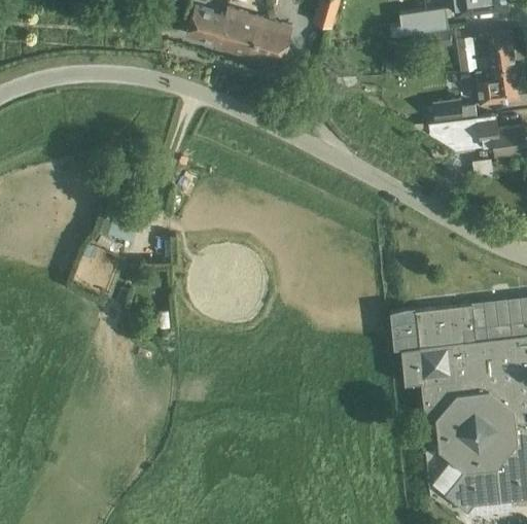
[(319,0),(312,23),(331,29),(340,0),(319,0)]
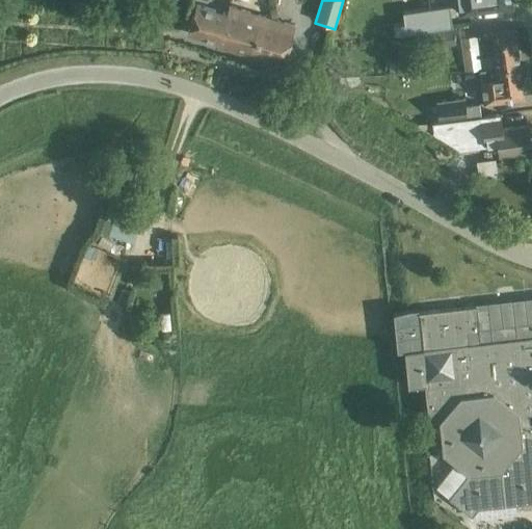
[(510,0),(457,0),(459,17),(512,9),(510,0)]
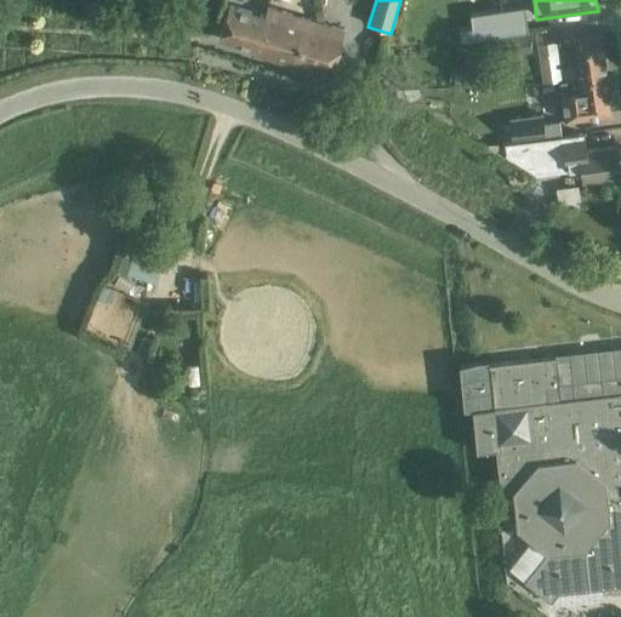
[(335,73),(346,35),(268,12),(266,21),(231,10),(221,41),(257,52),(255,57),(313,74),(314,67),(335,73)]
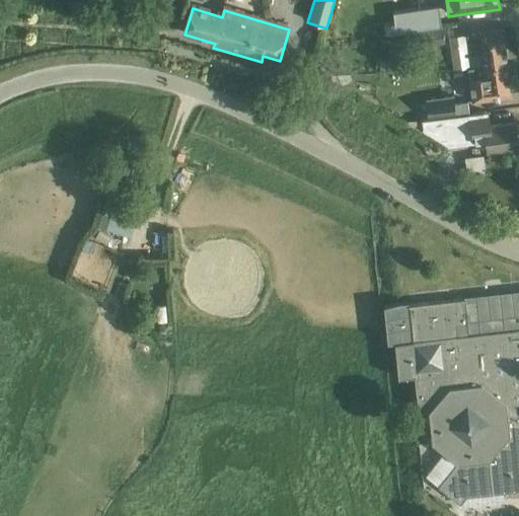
[(437,27),(434,8),(392,14),(393,25),(383,26),(384,38),(442,30),(441,27),(437,27)]
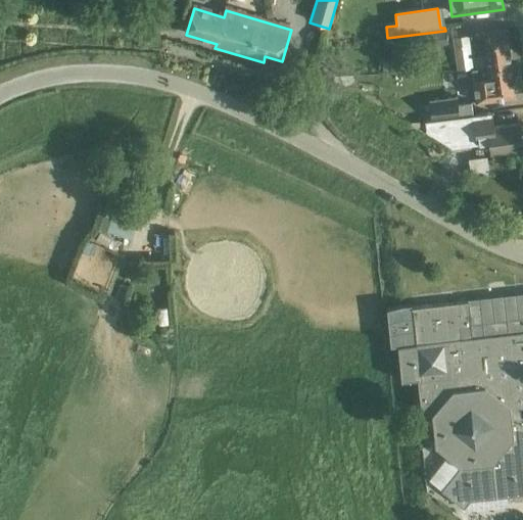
[(410,51),(419,50),(447,47),(446,32),(408,36),(410,51)]
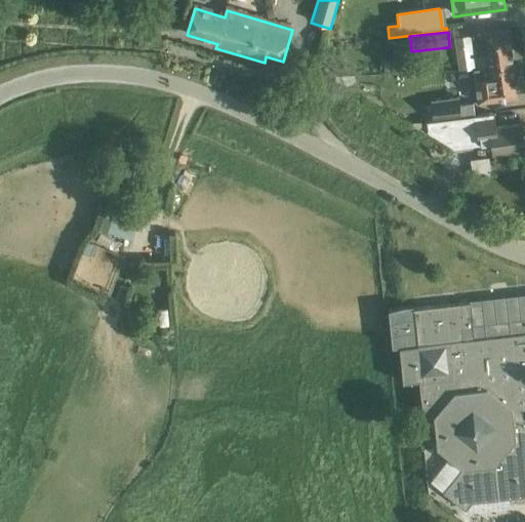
[(488,69),(512,66),(508,33),(471,38),(474,57),(486,55),(488,69)]
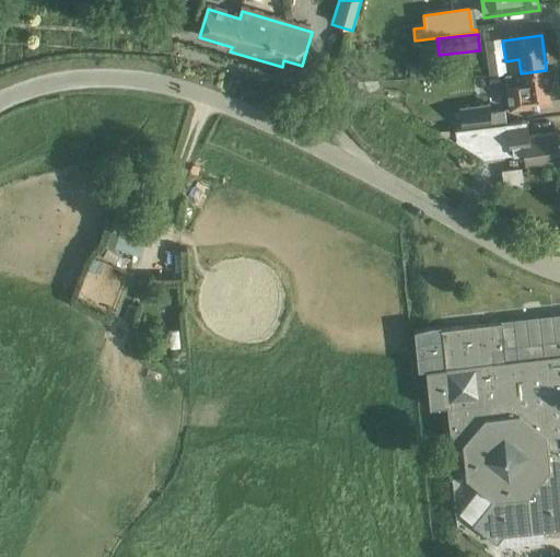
[(441,65),(409,68),(410,81),(442,79),(441,65)]
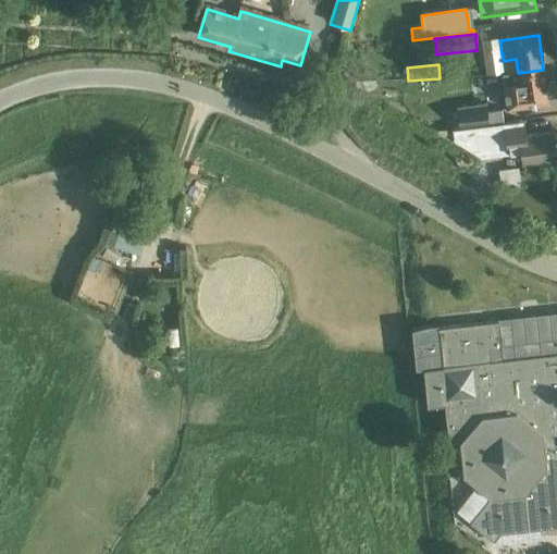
[(547,105),(543,70),(518,73),(519,86),(507,87),(509,110),(547,105)]
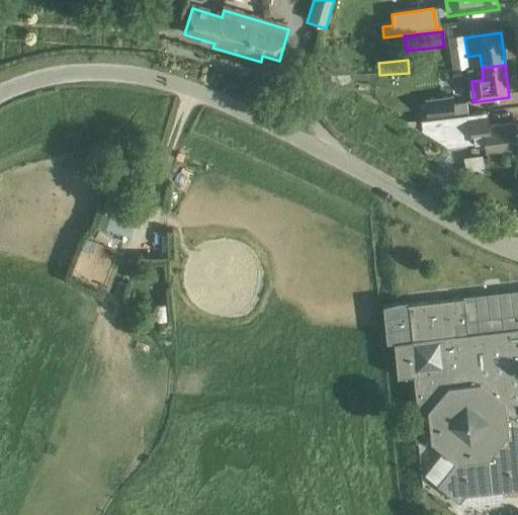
[(427,119),(468,114),(466,104),(453,105),(452,100),(425,103),(427,119)]
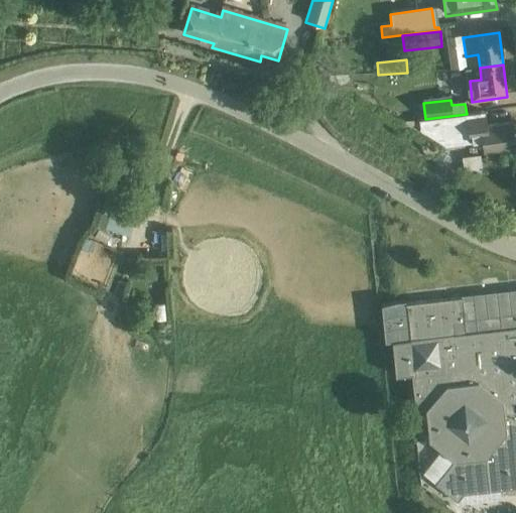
[(483,114),(418,122),(419,131),(436,141),(443,140),(444,146),(468,143),(483,141),(485,153),(514,149),(511,124),(488,127),(485,128),(484,116),(483,114)]
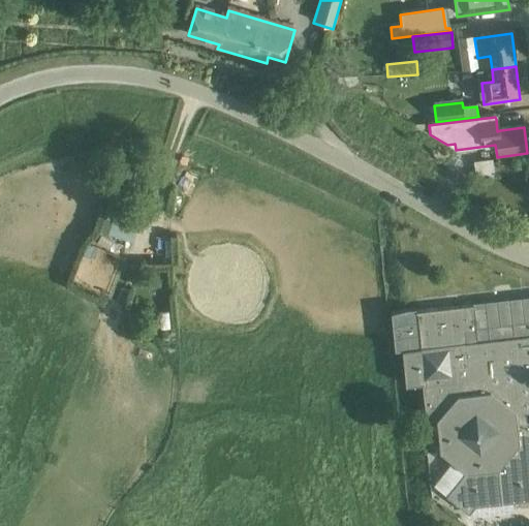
[(476,181),(495,179),(493,165),(474,167),(476,181)]
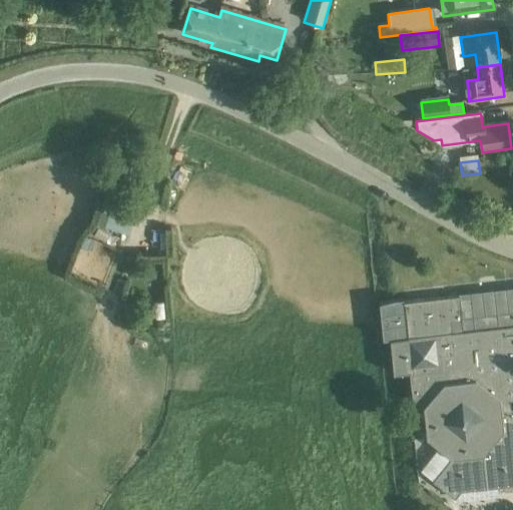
[(105,202),(98,225),(106,228),(114,205),(105,202)]
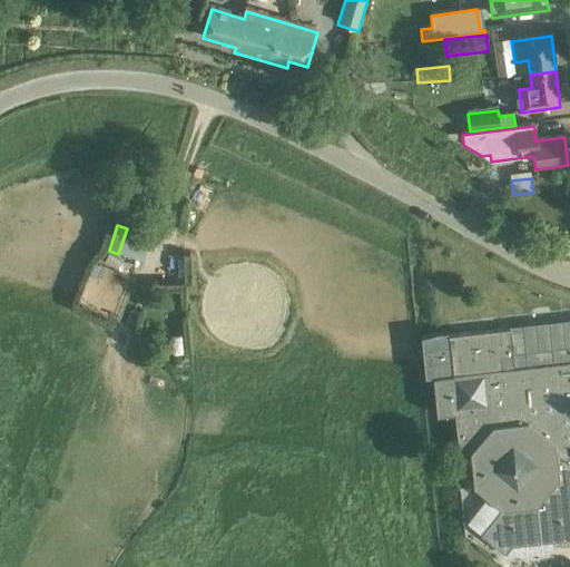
[(449,335),(424,338),(429,378),(434,377),(438,417),(455,414),(460,455),(471,453),(471,457),(474,488),(502,510),(481,536),(505,556),(512,547),(569,541),(569,321),(511,328),(511,331),(449,336),(449,335)]
